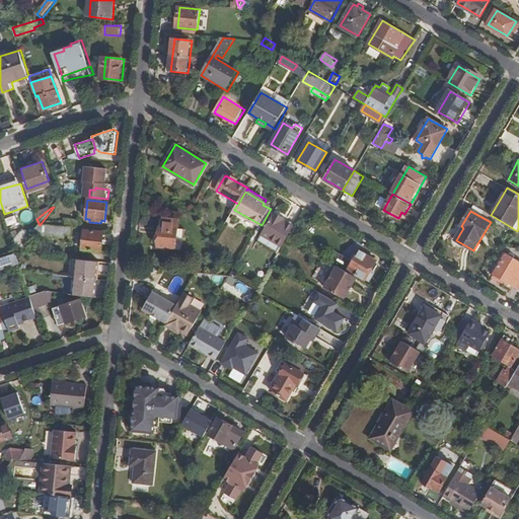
[(288,237),(294,226),(285,221),(286,218),(276,213),(263,234),(283,245),(288,237)]
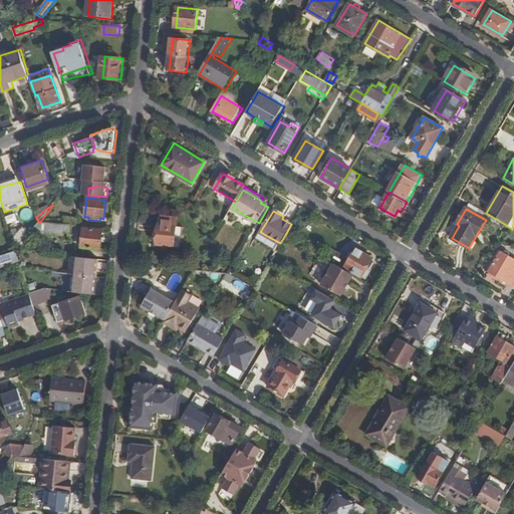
[(178,217),(163,216),(163,224),(160,224),(158,244),(183,247),(185,228),(177,227),(178,217)]
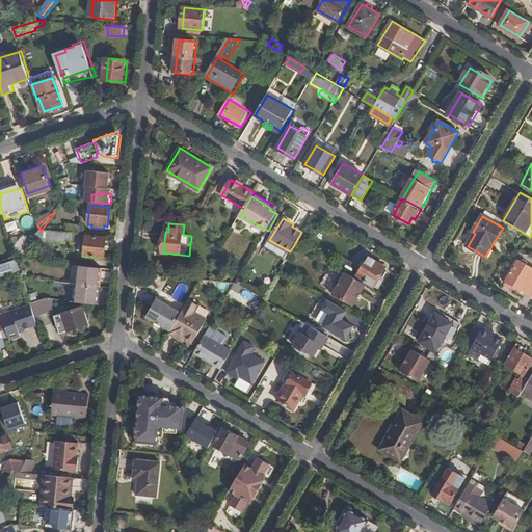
[(82,235),(84,225),(67,224),(65,234),(74,235),(82,235)]
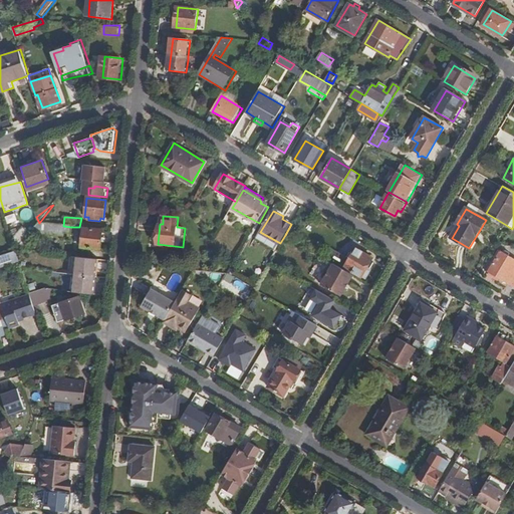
[(39,223),(30,234),(63,237),(63,233),(70,234),(71,227),(63,226),(39,223)]
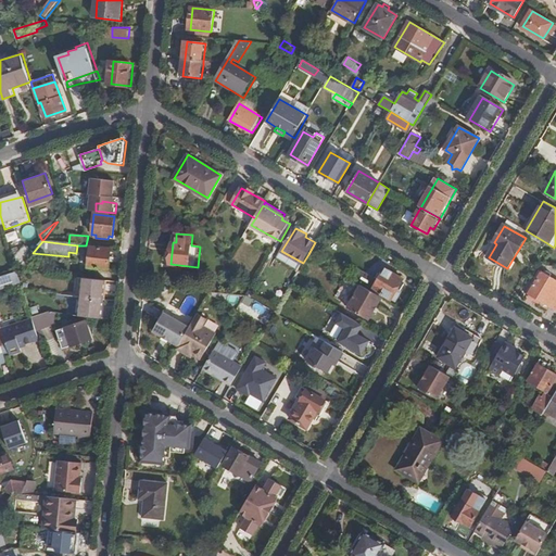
[(111,251),(90,249),(89,257),(86,257),(86,262),(89,263),(89,269),(109,272),(111,251)]
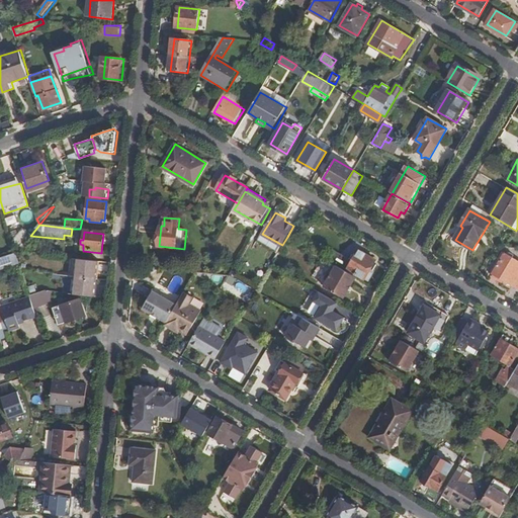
[(360,252),(349,270),(350,271),(371,283),(376,275),(371,272),(377,262),(360,252)]
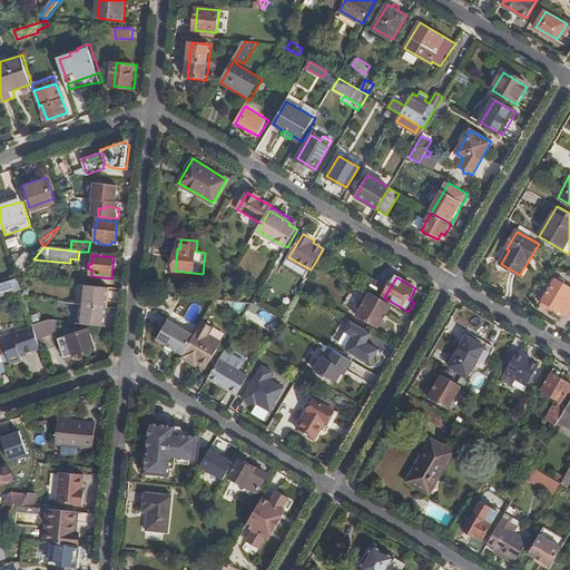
[(22,290),(19,279),(0,285),(0,293),(13,288),(15,292),(22,290)]
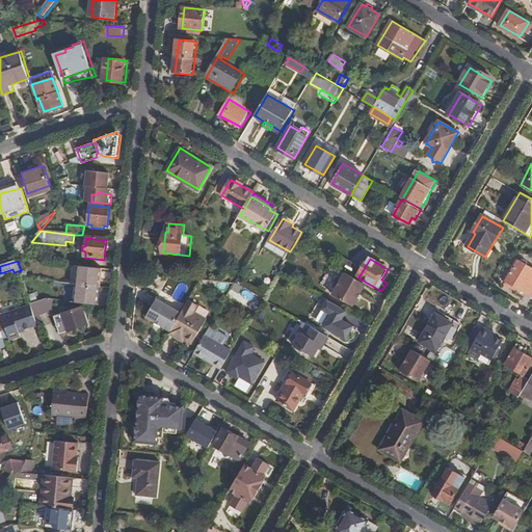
[(531,269),(519,262),(507,283),(531,296),(531,269)]
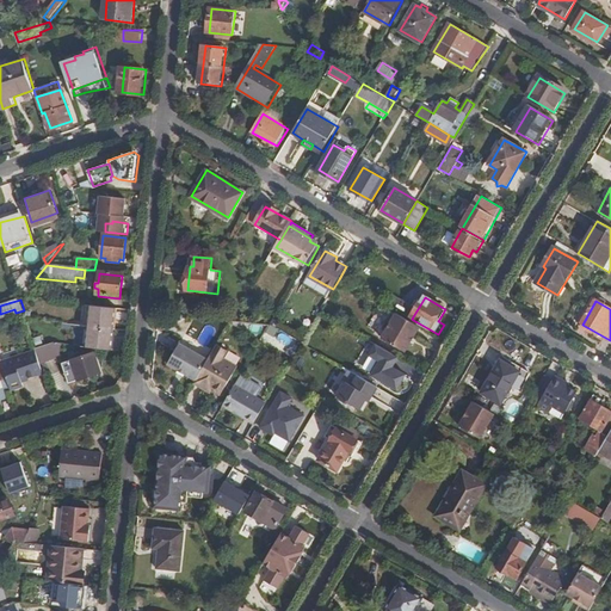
[(116,308),(91,306),(90,326),(112,328),(116,308)]
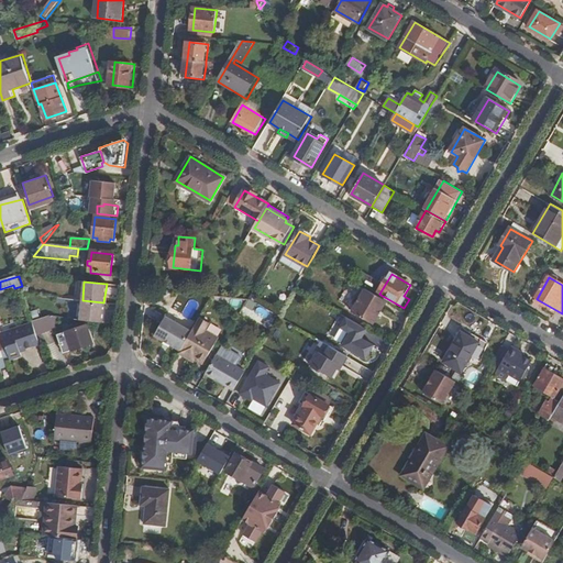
[(376,322),(388,302),(366,289),(363,295),(362,294),(362,295),(359,295),(354,300),(355,302),(357,305),(354,310),(376,322)]
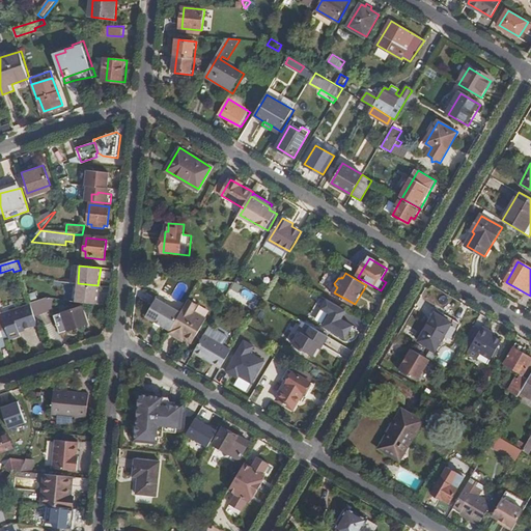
[(76,302),(96,304),(98,285),(78,283),(76,302)]
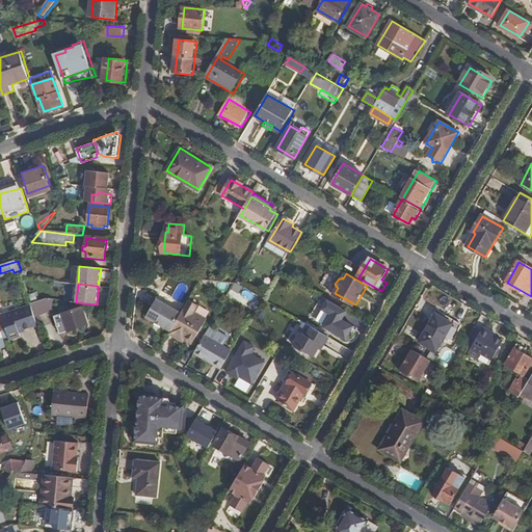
[(254,301),(233,289),(228,296),(248,310),(254,301)]
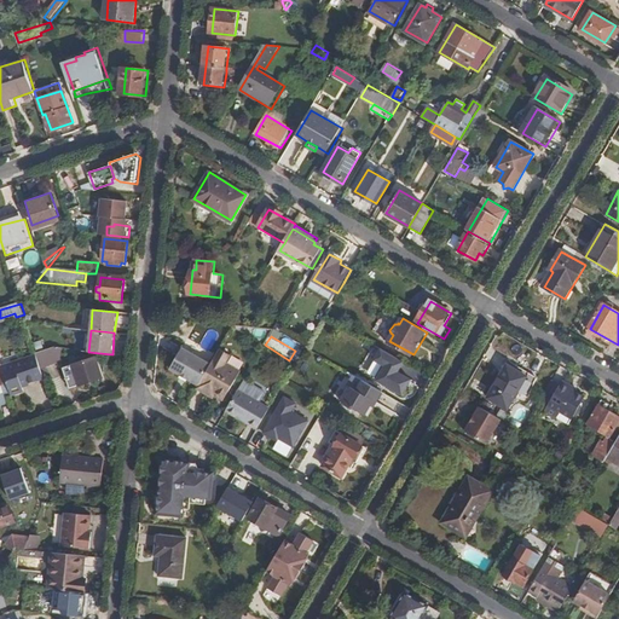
[(191,376),(201,382),(214,362),(185,343),(172,365),(183,371),(191,376)]
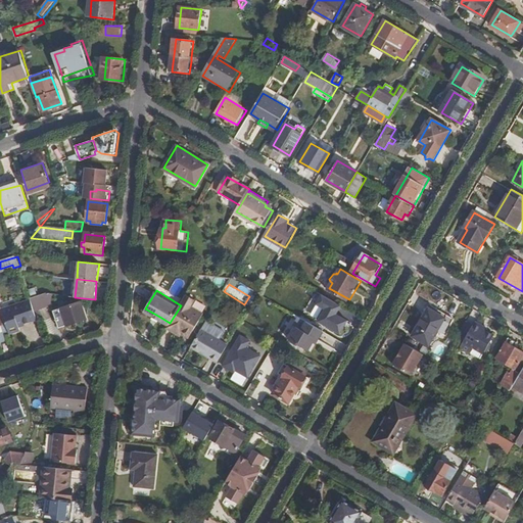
[(31,299),(35,311),(49,305),(52,293),(46,292),(31,298),(31,299)]
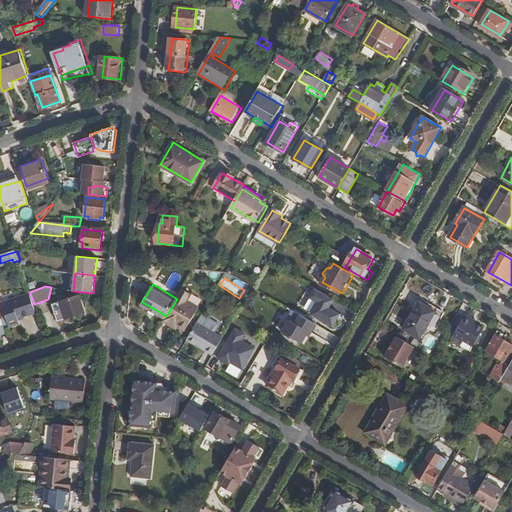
[(166,316),(164,320),(173,325),(175,323),(179,326),(186,330),(201,306),(189,299),(193,293),(184,287),(177,299),(166,316)]
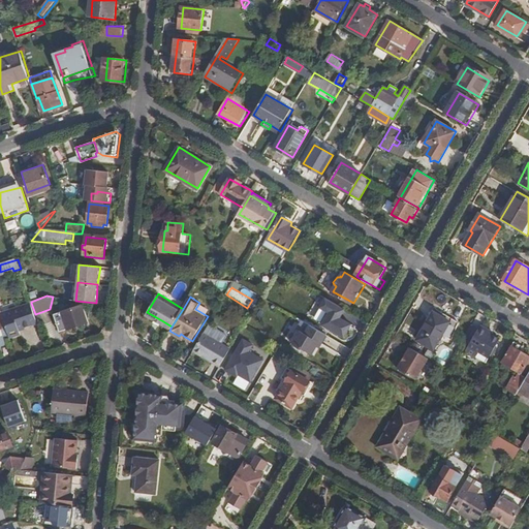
[(347,308),(328,297),(322,307),(331,312),(323,324),(345,337),(353,323),(342,317),(347,308)]
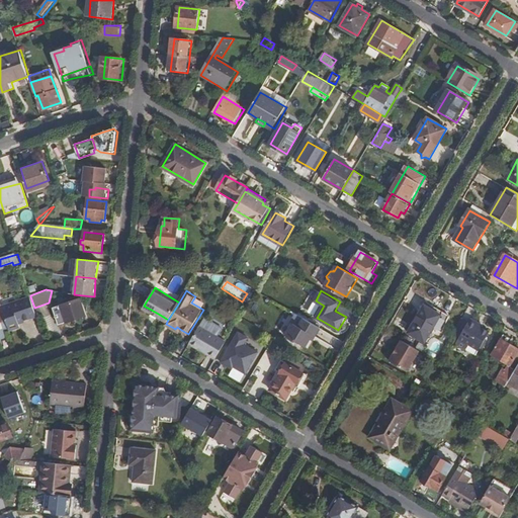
[(19,322),(37,316),(34,308),(30,296),(1,306),(6,322),(10,330),(20,327),(19,322)]
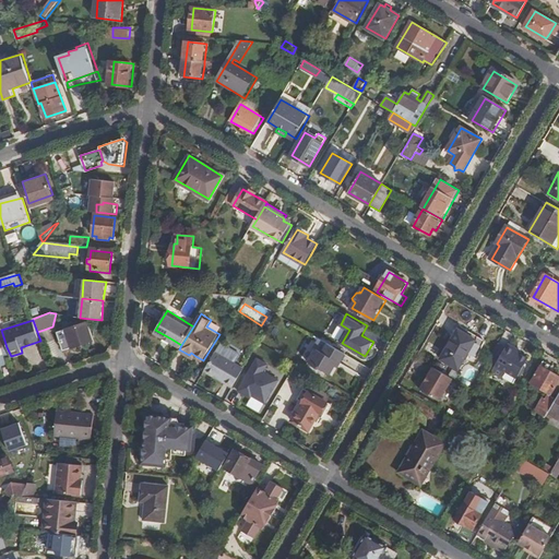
[(87,321),(67,329),(72,346),(93,339),(87,321)]
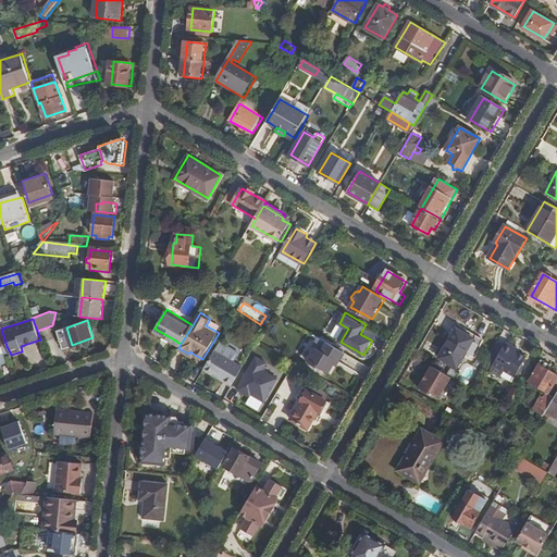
[(474,338),(458,327),(441,357),(457,368),(474,338)]
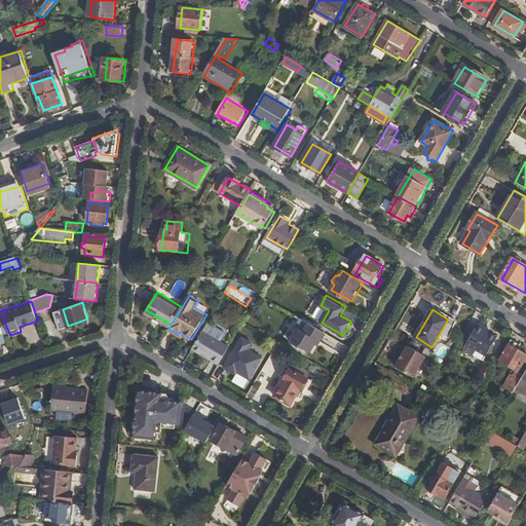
[(327,333),(302,318),(296,328),(298,329),(291,341),(311,352),(316,344),(318,345),(327,333)]
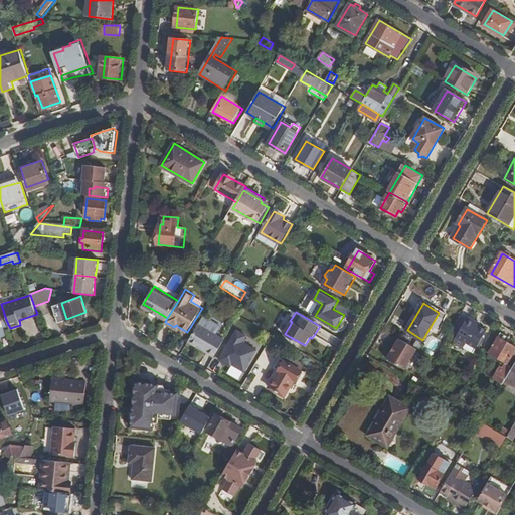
[(214,357),(224,339),(216,334),(221,326),(204,315),(188,342),(214,357)]
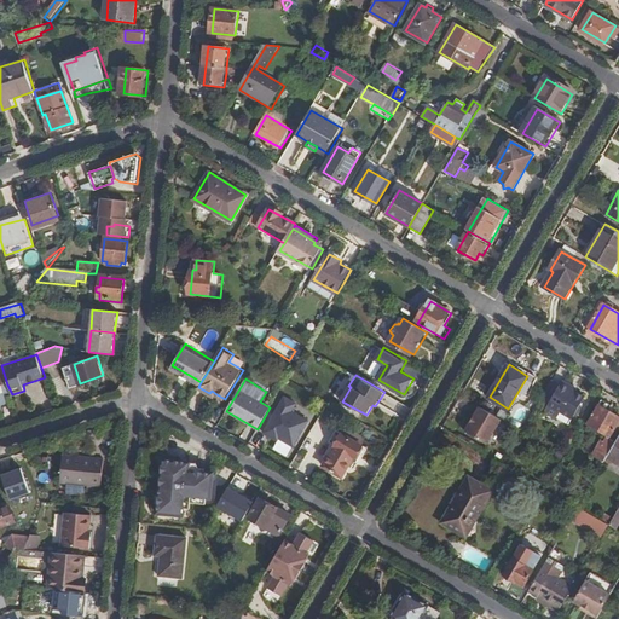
[(562,386),(554,381),(542,400),(550,405),(547,411),(559,418),(562,412),(574,420),(586,398),(578,392),(572,389),(573,387),(565,381),(562,386)]
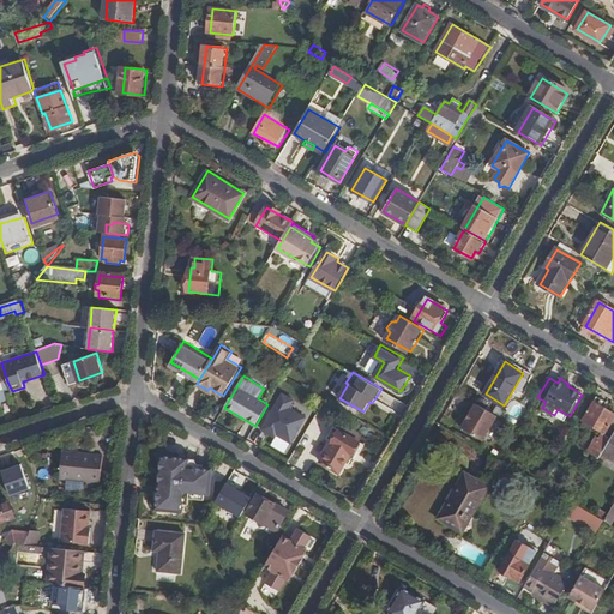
[(295,401),(284,395),(264,431),(277,438),(278,435),(293,444),(307,419),(290,409),(295,401)]
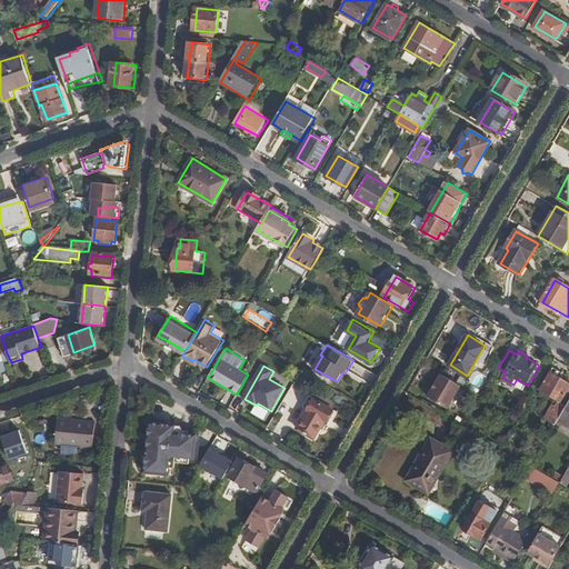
[(568,403),(568,383),(559,378),(562,373),(555,369),(540,391),(559,402),(555,410),(552,409),(547,419),(557,426),(559,422),(568,403)]
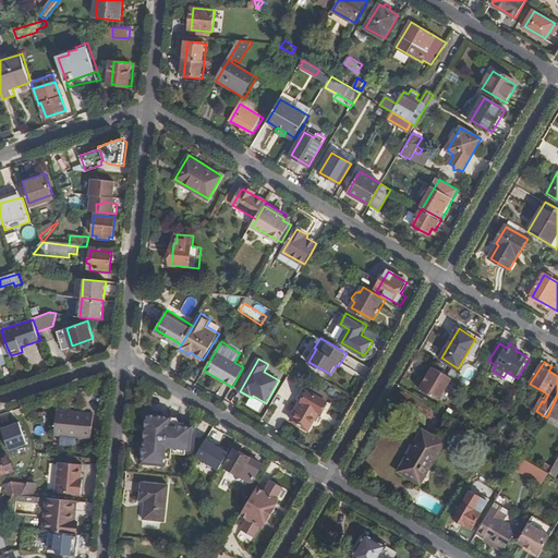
[(452,378),(434,367),(420,390),(438,400),(452,378)]
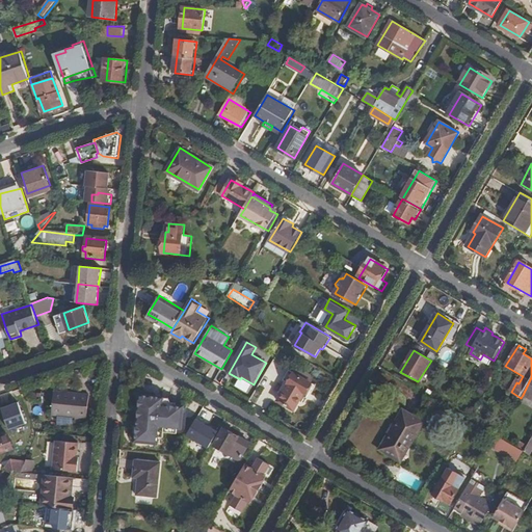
[(275,363),(261,390),(274,397),(289,370),(275,363)]
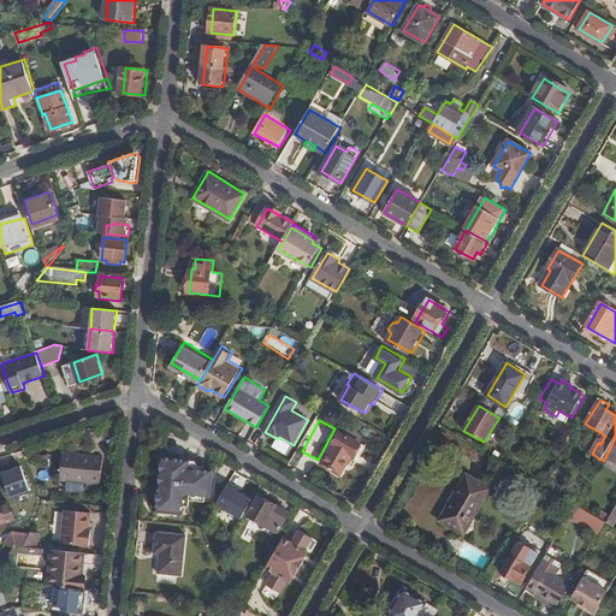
[(342,433),(336,430),(326,445),(329,446),(323,456),(326,458),(323,465),(341,475),(343,471),(347,472),(362,445),(357,442),(361,436),(345,426),(342,433)]
